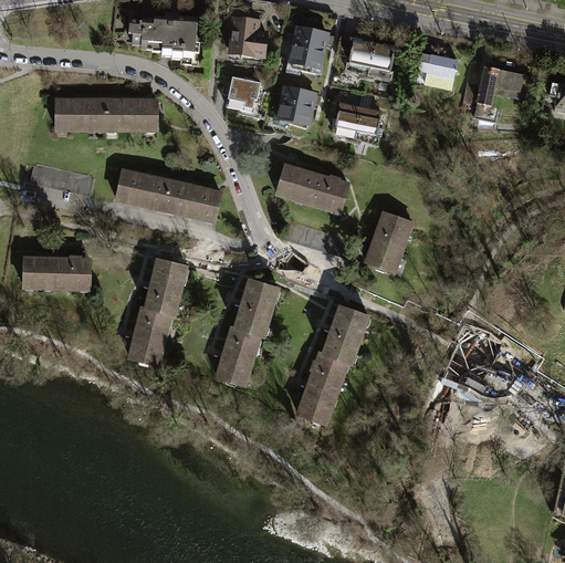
[(139,18),(128,17),(127,31),(131,32),(129,41),(152,43),(152,49),(161,50),(161,48),(171,49),(170,56),(181,58),(181,56),(194,58),(195,50),(197,50),(198,40),(194,39),(196,16),(176,13),(175,16),(153,13),(153,17),(139,16),(139,18)]
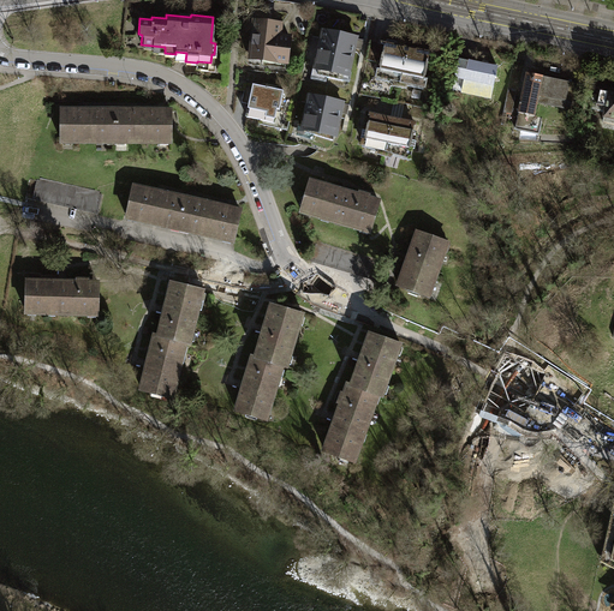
[(255,17),(249,55),(262,57),(262,61),(285,65),(290,34),(278,33),(280,21),(255,17)]
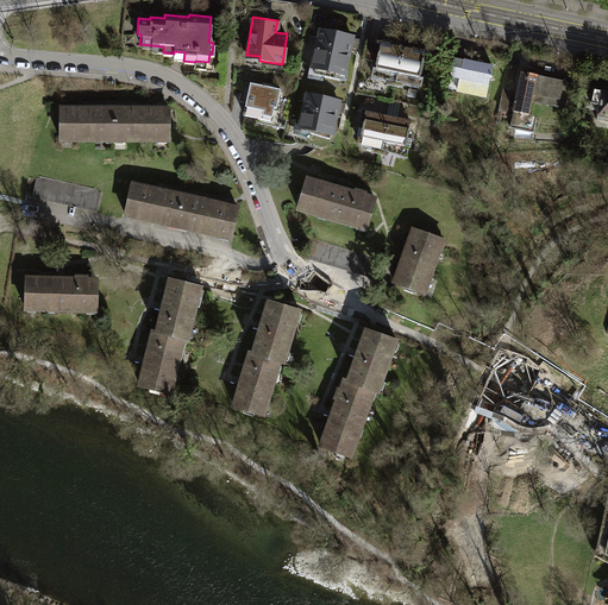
[(350,33),(319,27),(312,61),(315,62),(313,71),(338,76),(339,68),(343,68),(350,33)]
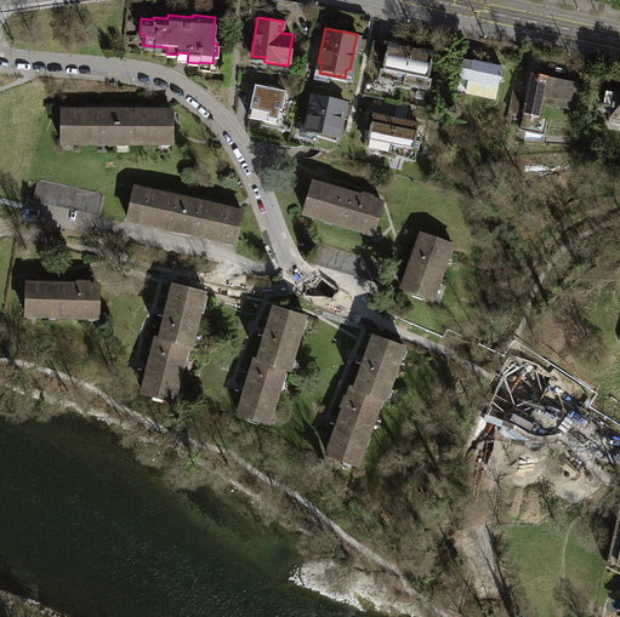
[(370,58),(382,61),(387,40),(374,38),(370,58)]
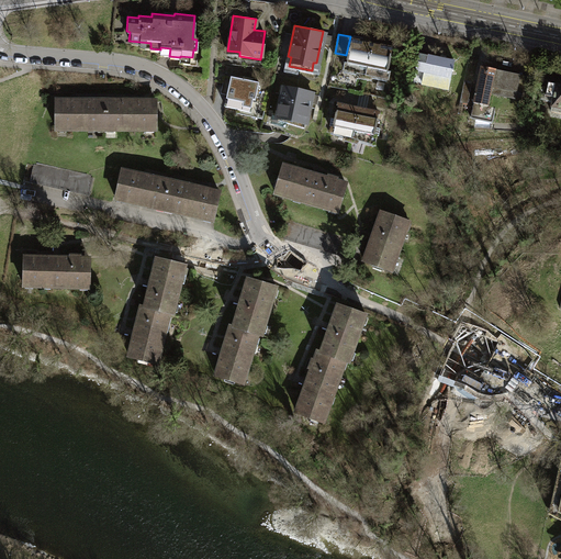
[(391,45),(350,36),(346,55),(344,68),(384,77),(391,45)]
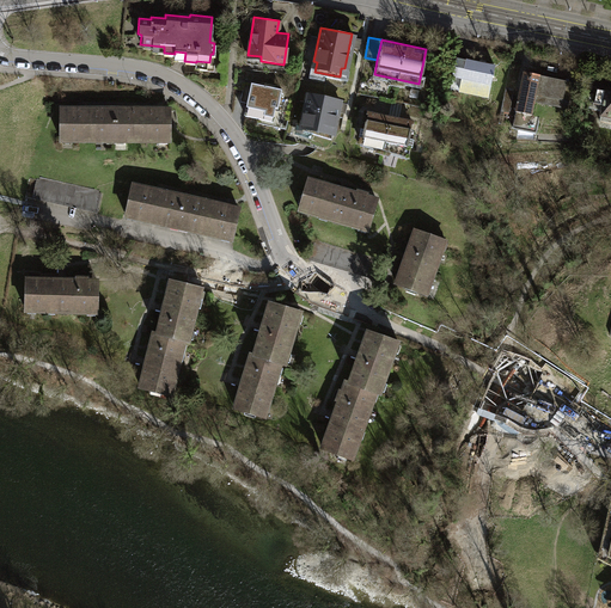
[(454,54),(448,86),(487,94),(494,62),(454,54)]
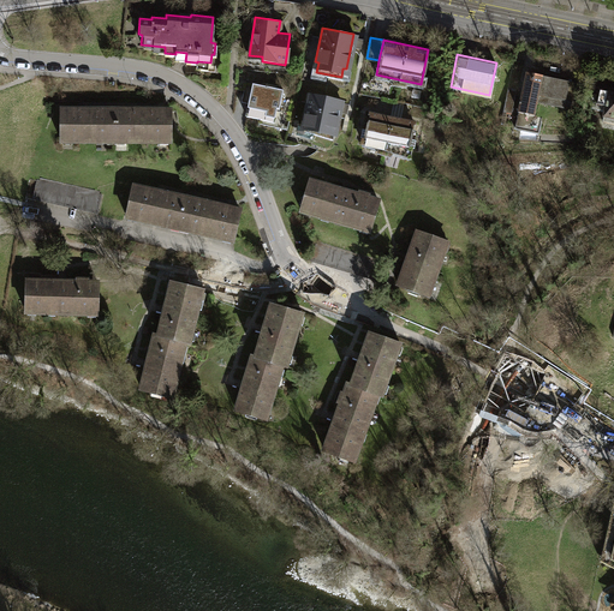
[(524,70),(518,109),(534,113),(536,99),(537,91),(564,97),(568,79),(524,70)]
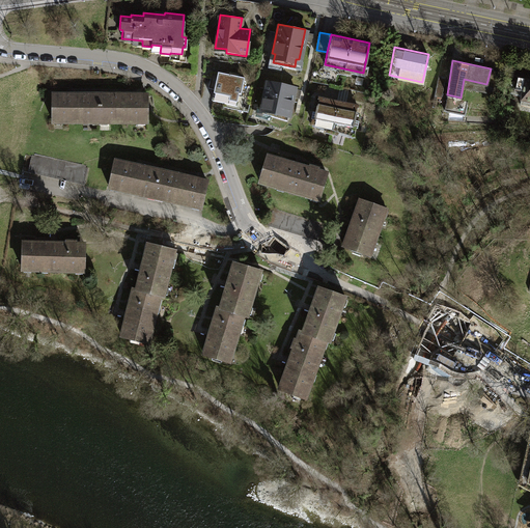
[(496,70),(491,68),(486,84),(493,85),(496,70)]
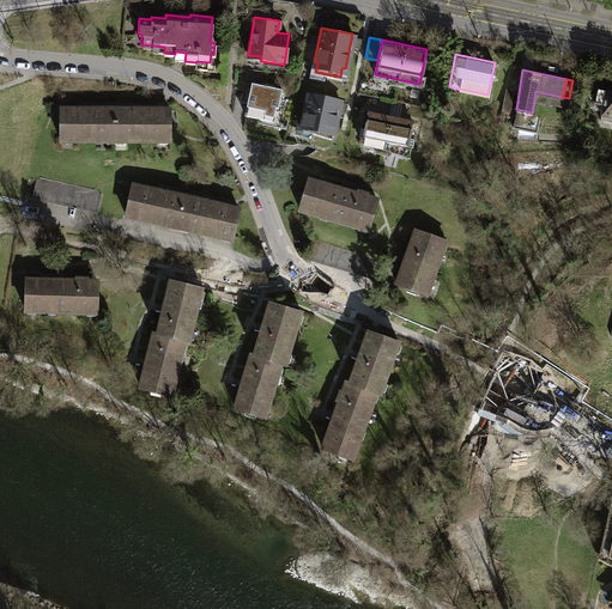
[(279,87),(249,80),(242,113),(273,120),(279,87)]
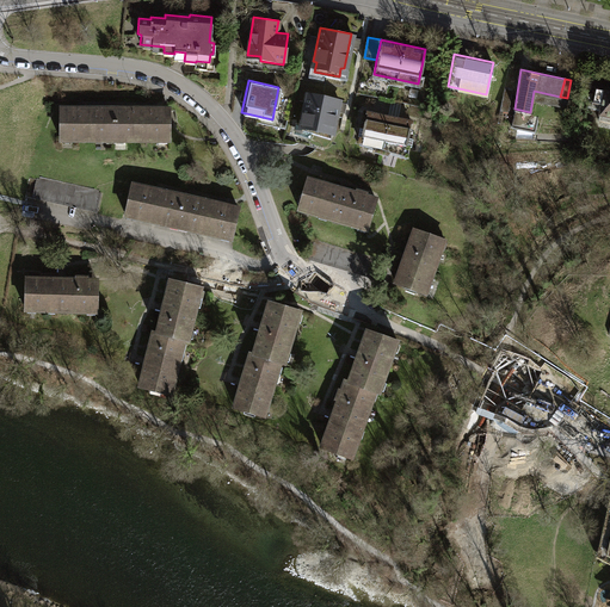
[(605,86),(595,84),(591,100),(602,103),(598,117),(609,118),(609,88),(605,88),(605,86)]
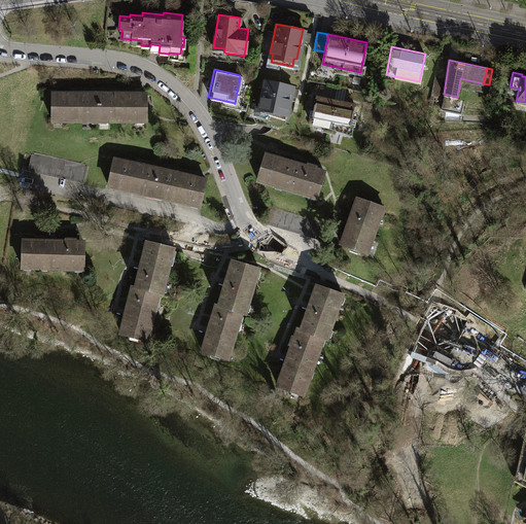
[(482,90),(483,83),(460,78),(459,84),(482,90)]
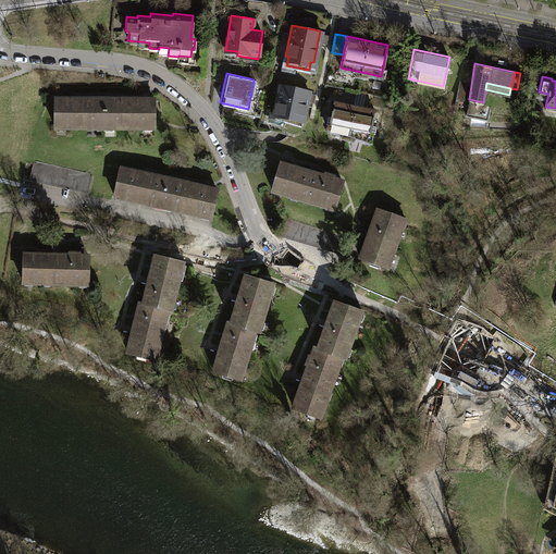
[(308,89),(279,84),(273,111),(276,112),(275,118),(300,124),(301,117),(304,118),(308,89)]
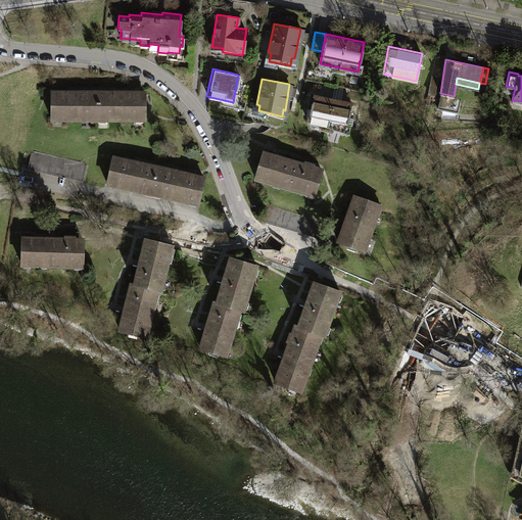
[(436,81),(430,80),(428,91),(434,92),(436,81)]
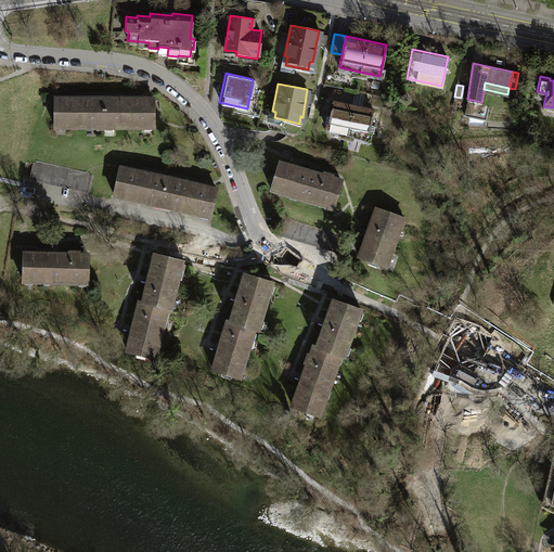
[(353,88),(350,104),(360,106),(363,90),(353,88)]
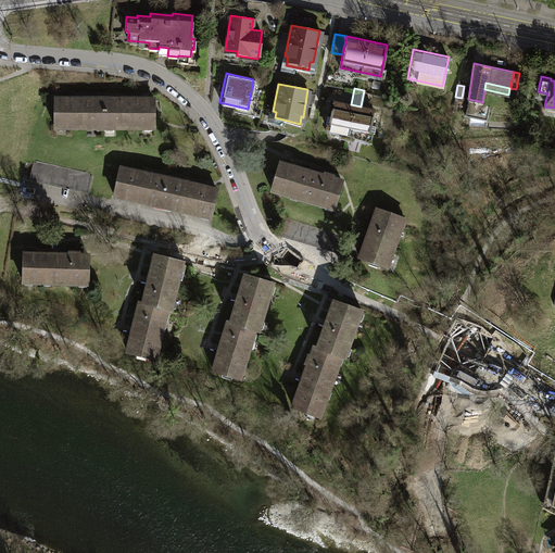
[(53,124),(103,124),(103,98),(53,98),(53,124)]
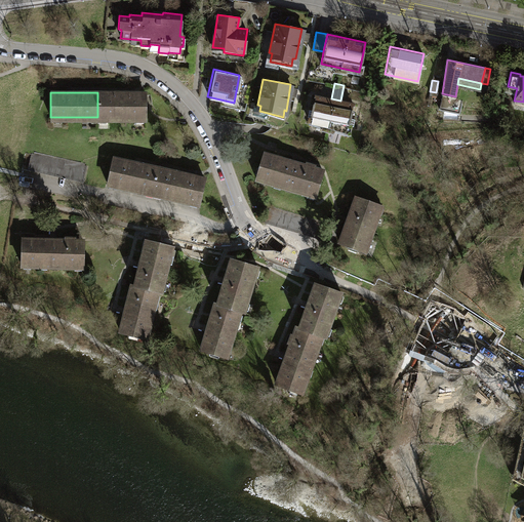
[(144,92),(97,92),(97,117),(144,117),(144,92)]
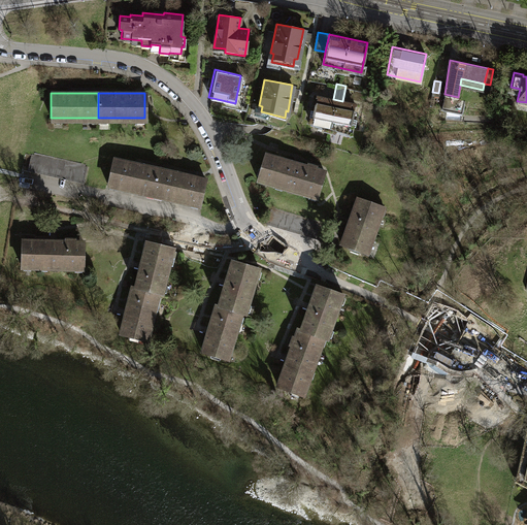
[(464,98),(458,97),(445,94),(440,107),(461,111),(464,98)]
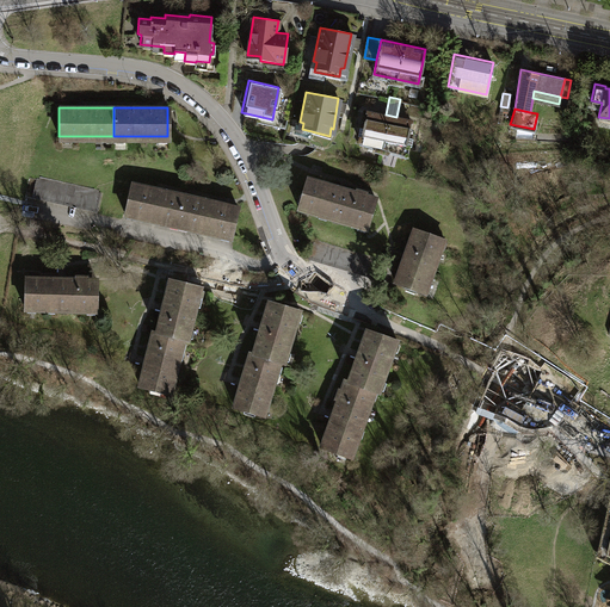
[(411,119),(396,117),(386,115),(367,111),(363,125),(358,124),(357,131),(362,132),(361,141),(404,154),(405,143),(410,144),(412,136),(407,136),(411,119)]
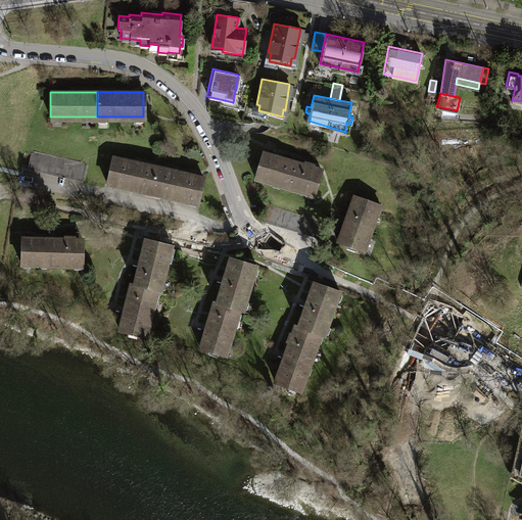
[(262,151),(253,177),(313,194),(320,169),(312,166),(313,162),(304,160),(303,164),(262,151)]
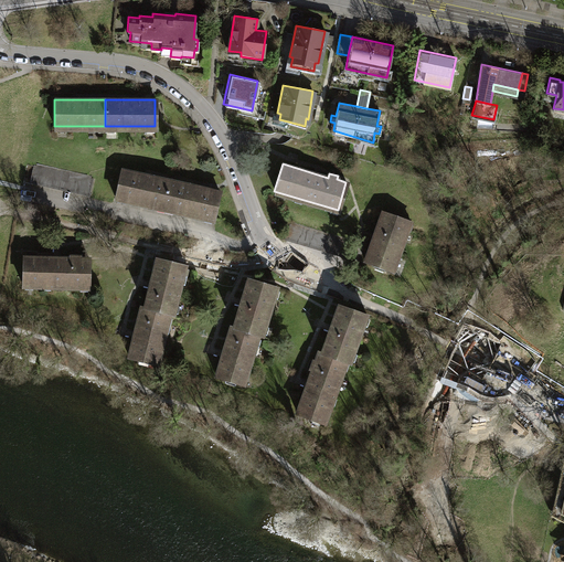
[(114,197),(163,208),(170,180),(120,169),(114,197)]
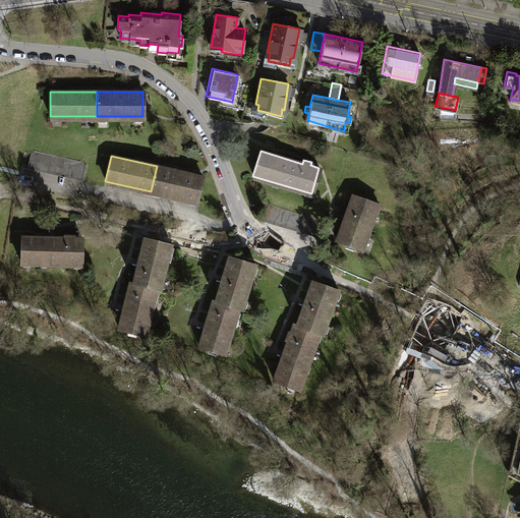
[(203,176),(157,166),(151,191),(196,202),(203,176)]
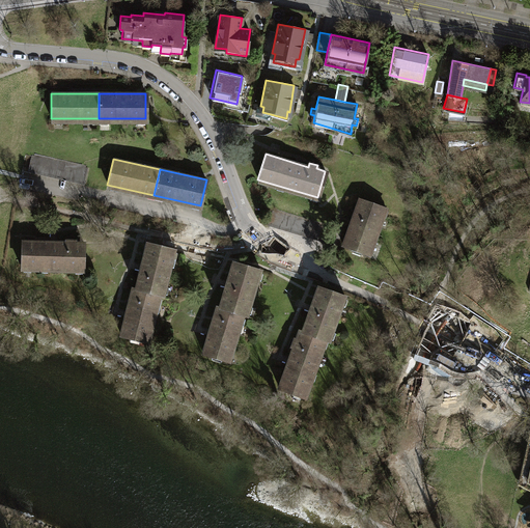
[(358,198),(343,244),(368,252),(383,206),(358,198)]
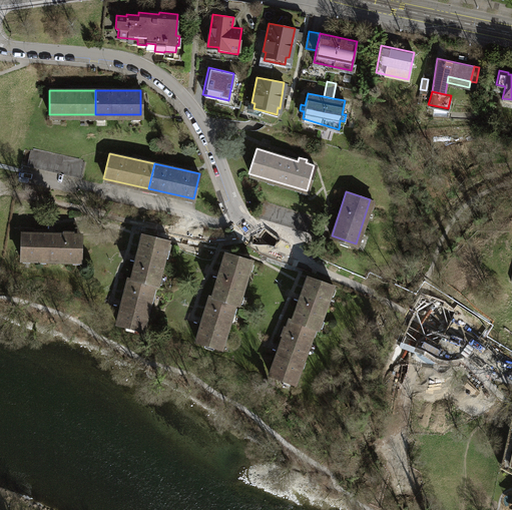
[(62,231),(19,232),(19,259),(79,258),(79,234),(72,234),(72,229),(62,229),(62,231)]
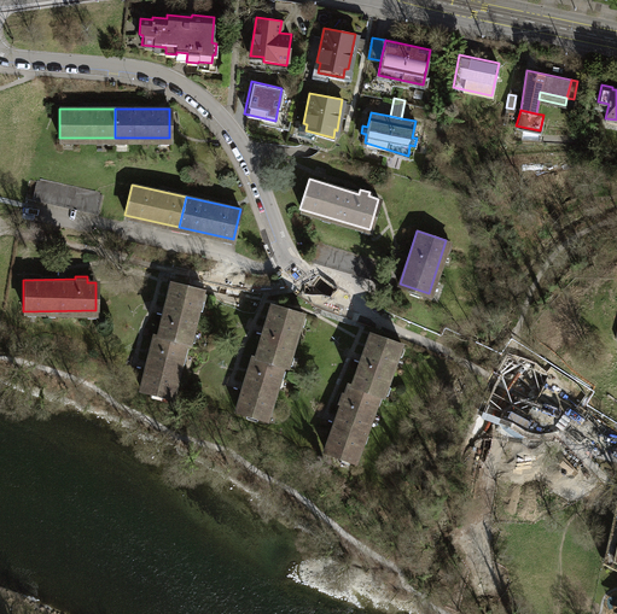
[(170,281),(158,334),(182,340),(188,341),(201,288),(170,281)]
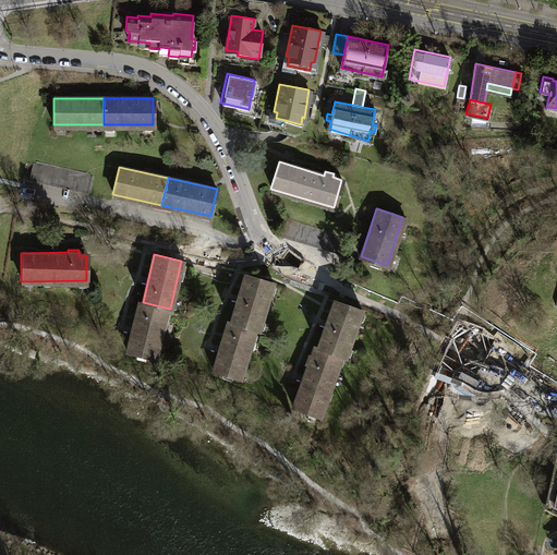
[(245,274),(230,321),(254,327),(258,329),(273,282),(245,274)]
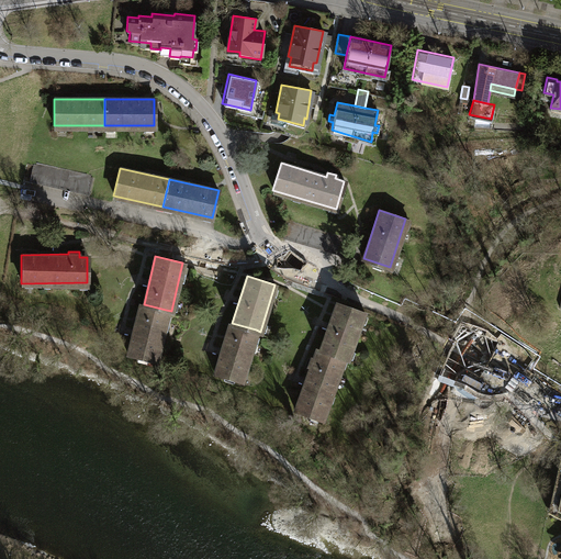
[(337,302),(321,348),(344,357),(347,358),(363,312),(337,302)]
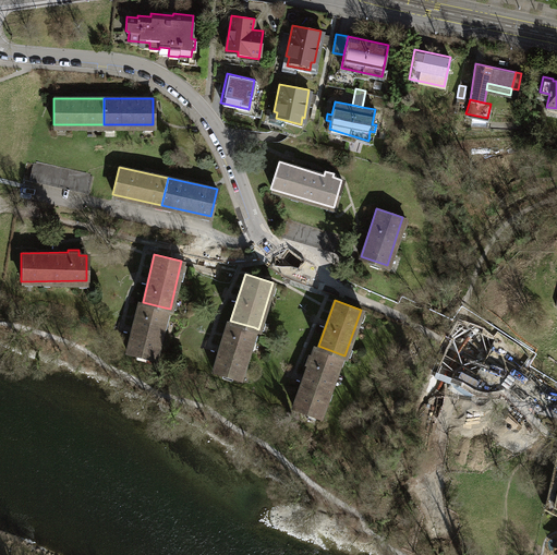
[(154,358),(165,308),(143,302),(138,301),(126,351),(154,358)]
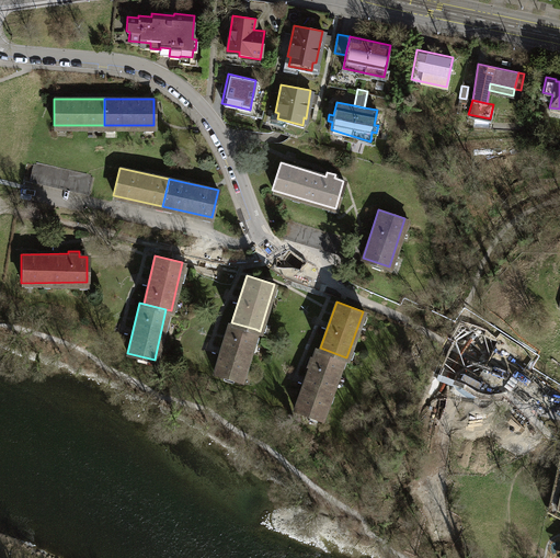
[(240,378),(255,329),(231,322),(229,321),(214,371),(240,378)]
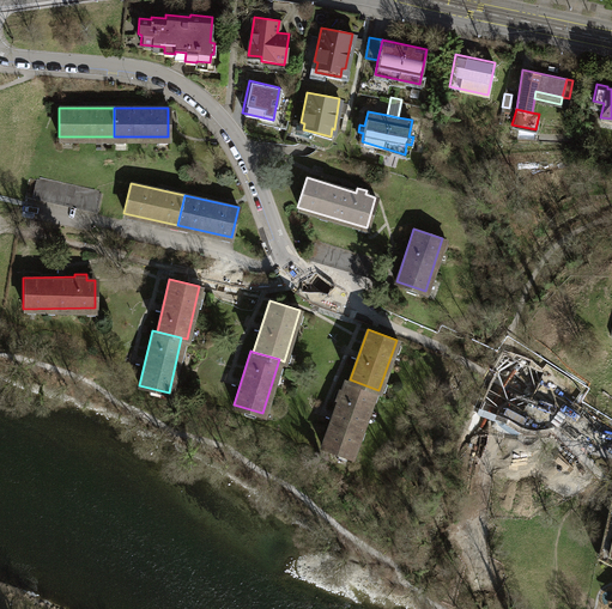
[(351,456),(375,389),(350,379),(346,378),(343,389),(338,387),(333,397),(339,400),(322,445),(351,456)]
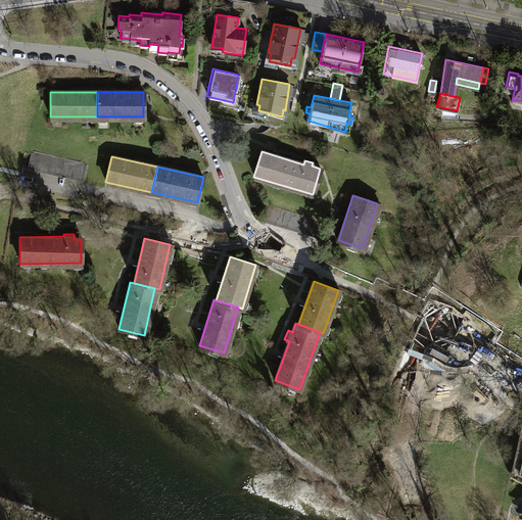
[(521,419),(520,419),(508,474),(521,481),(521,419)]
